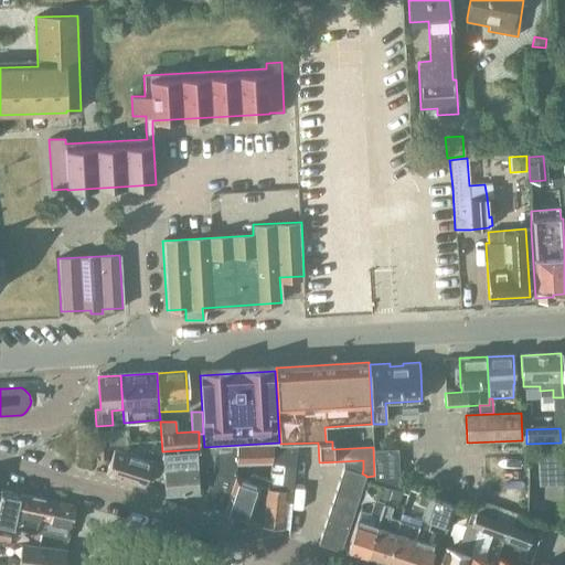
[(96,433),(97,445),(106,445),(126,444),(126,447),(126,451),(135,450),(134,441),(126,441),(125,430),(96,433)]
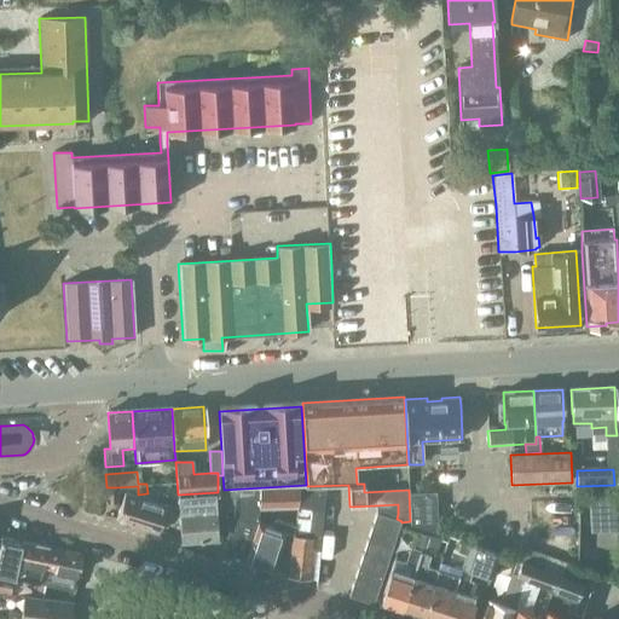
[(116,487),(106,487),(106,503),(117,503),(116,487)]
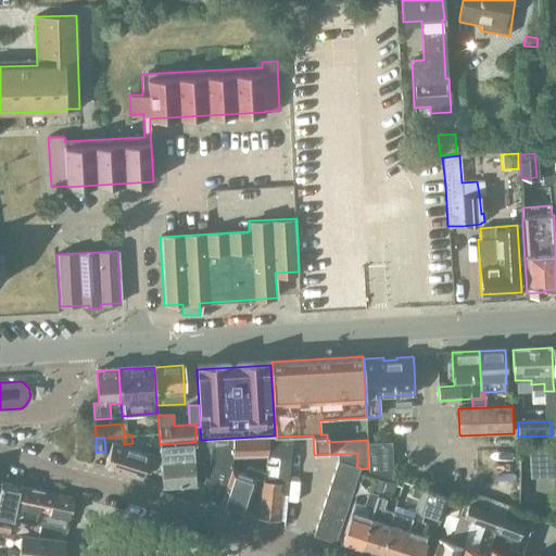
[(267,439),(260,439),(231,440),(231,456),(266,455),(267,439)]
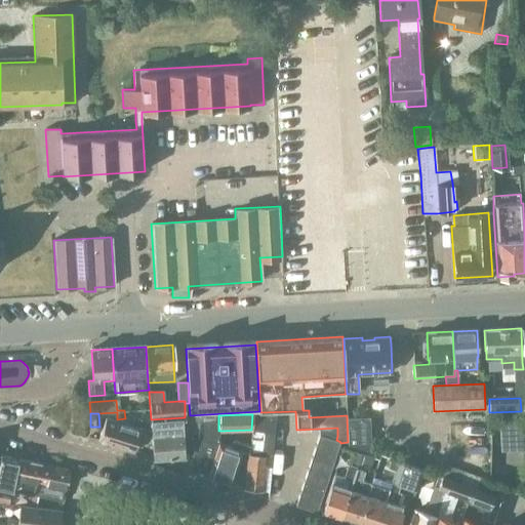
[(261,451),(249,450),(245,488),(260,490),(263,467),(271,467),(274,433),(275,416),(254,414),(252,431),(261,432),(261,451)]
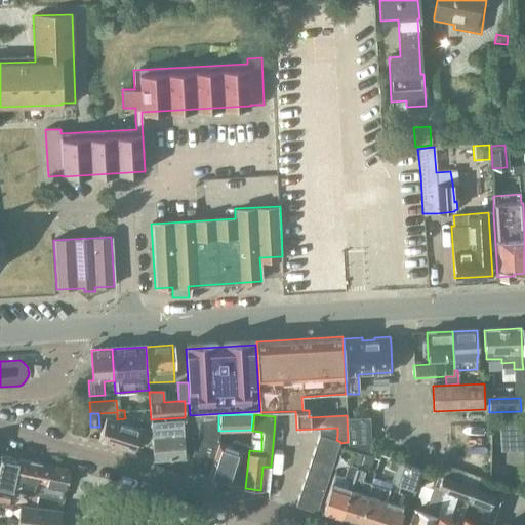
[(347,415),(348,442),(349,451),(371,449),(369,416),(353,417),(353,414),(347,415)]
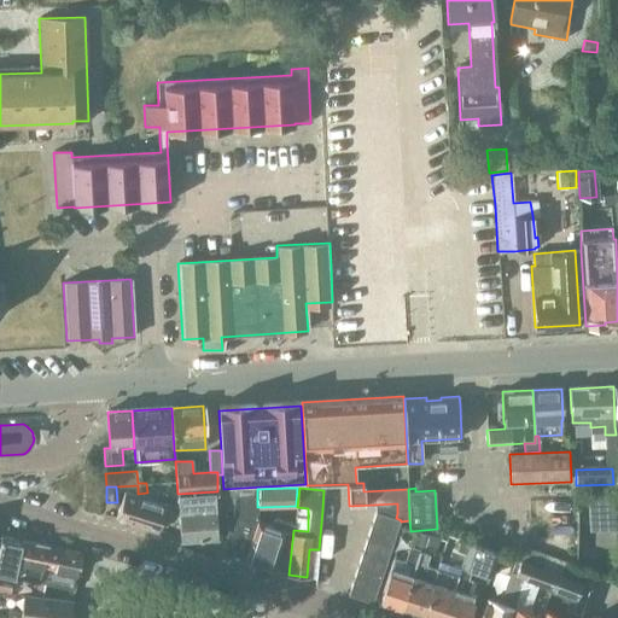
[(227,536),(222,552),(245,560),(258,522),(257,507),(257,489),(234,490),(234,495),(233,511),(233,518),(227,536)]
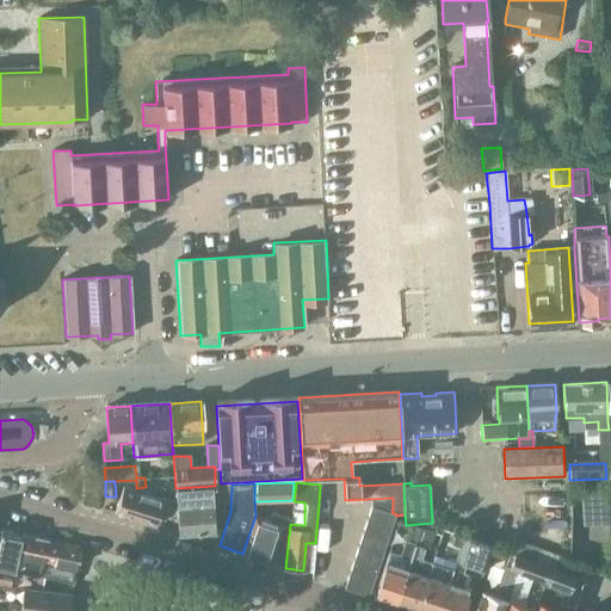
[(215,486),(176,488),(177,532),(215,531),(213,501),(213,492),(216,491),(218,491),(232,489),(232,485),(215,485),(215,486)]
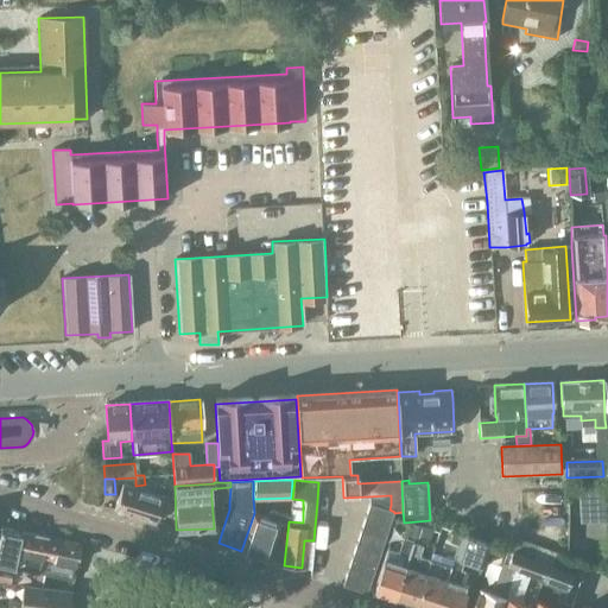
[(114,510),(154,523),(163,496),(122,483),(114,510)]
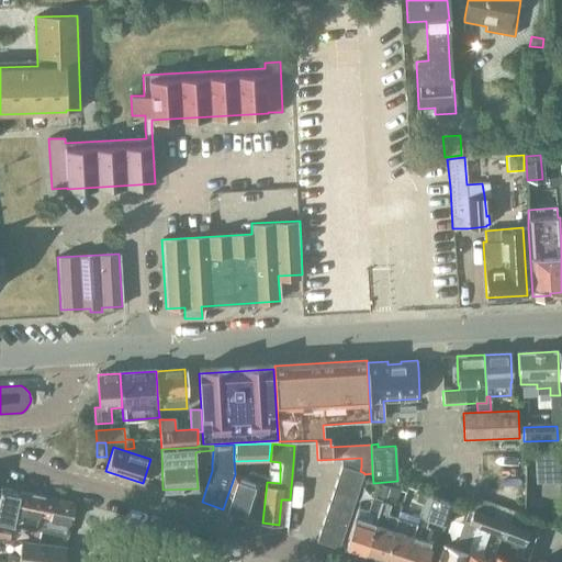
[(343,467),(334,491),(356,498),(364,474),(343,467)]
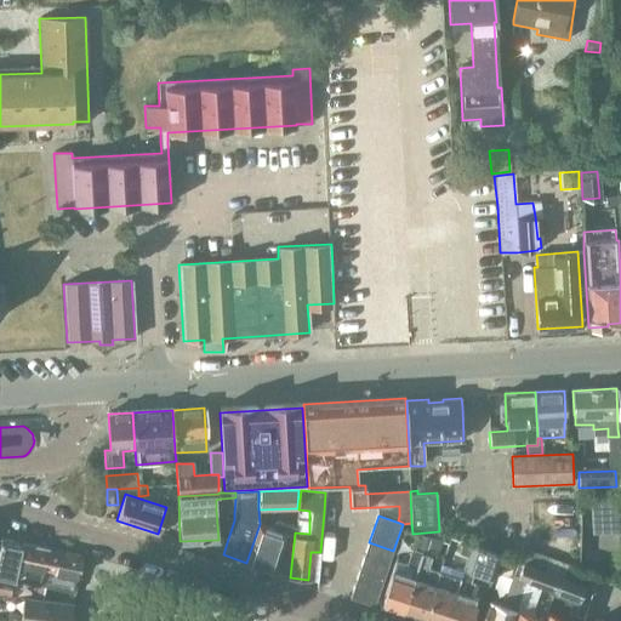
[(260,524),(246,563),(274,571),(290,577),(295,533),(296,527),(275,520),(272,529),(260,524)]
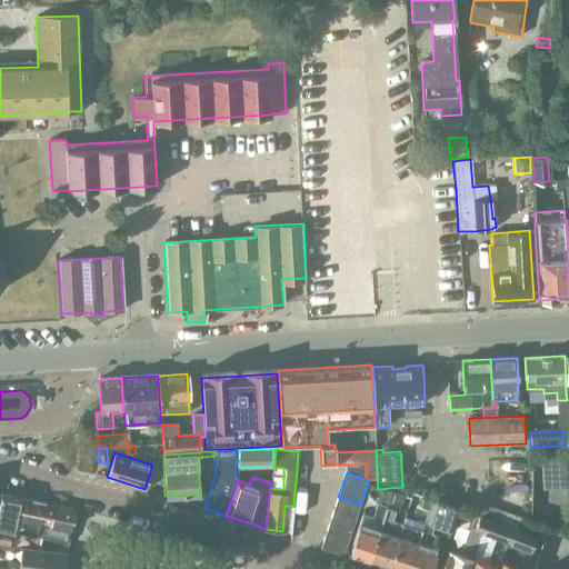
[(348,557),(368,563),(391,492),(382,490),(370,527),(359,523),(348,557)]
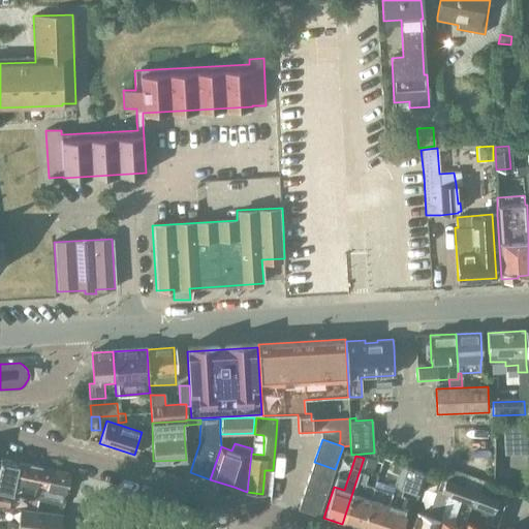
[(342,524),(358,528),(360,528),(375,487),(365,483),(372,461),(364,458),(342,524)]
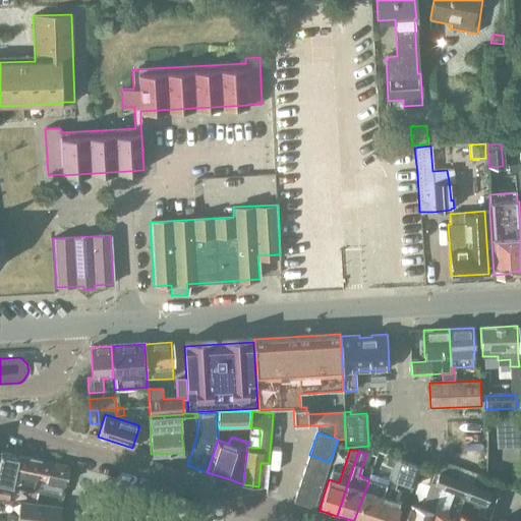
[(34,489),(36,479),(40,461),(1,453),(0,455),(0,483),(12,486),(13,484),(33,488),(34,489)]
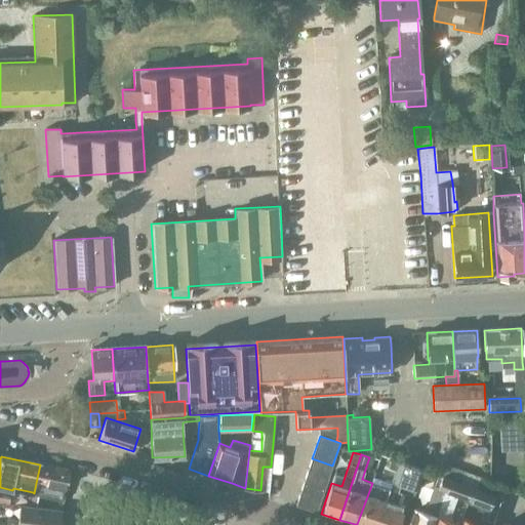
[(312,458),(308,471),(329,477),(332,466),(312,458)]
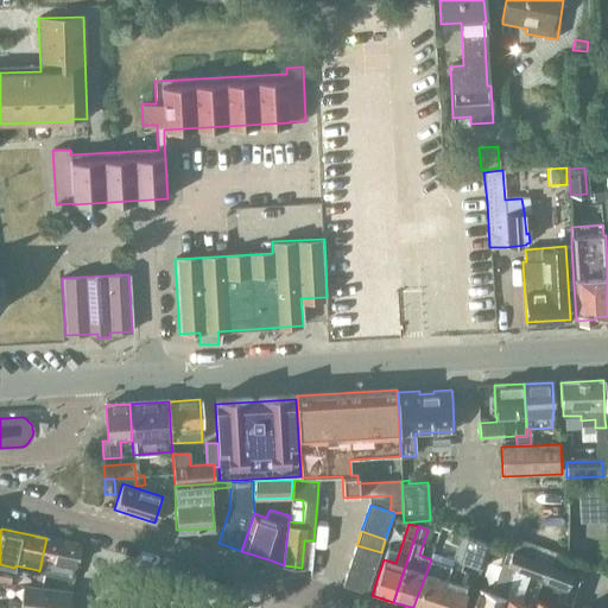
[(453,533),(449,543),(458,545),(462,536),(453,533)]
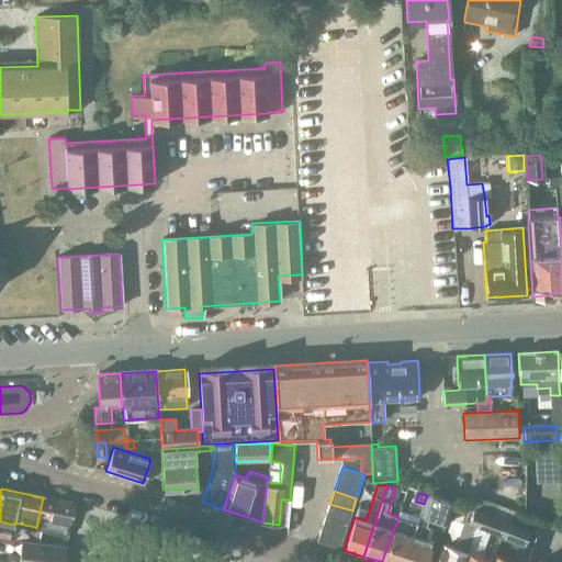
[(417,524),(404,561),(426,561),(433,542),(425,539),(428,528),(425,527),(428,517),(440,521),(437,531),(441,534),(451,504),(427,495),(424,504),(419,517),(417,524)]
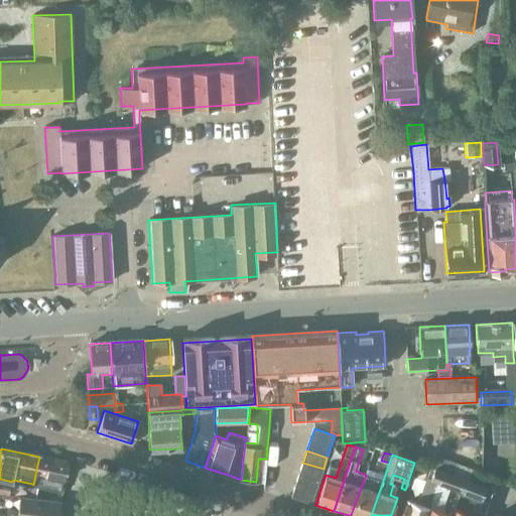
[(39,457),(35,475),(46,477),(44,487),(61,491),(68,463),(39,457)]
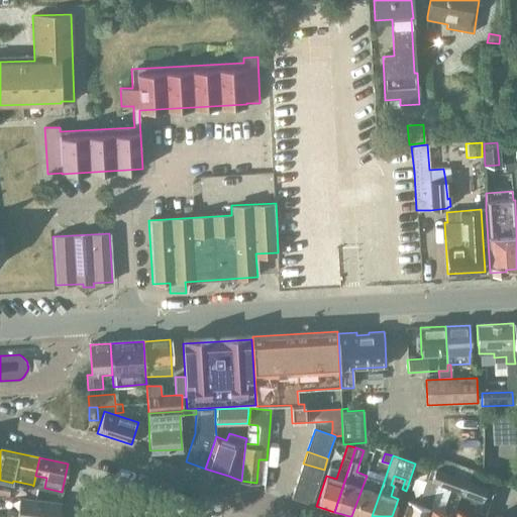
[(438,457),(434,470),(464,481),(480,486),(484,474),(438,457)]
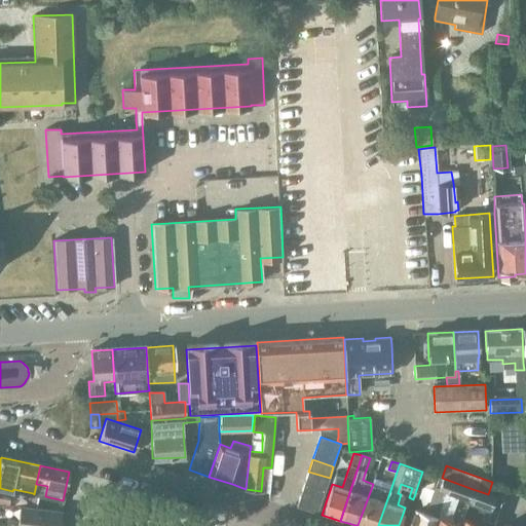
[(308,472),(304,483),(326,490),(330,478),(308,472)]
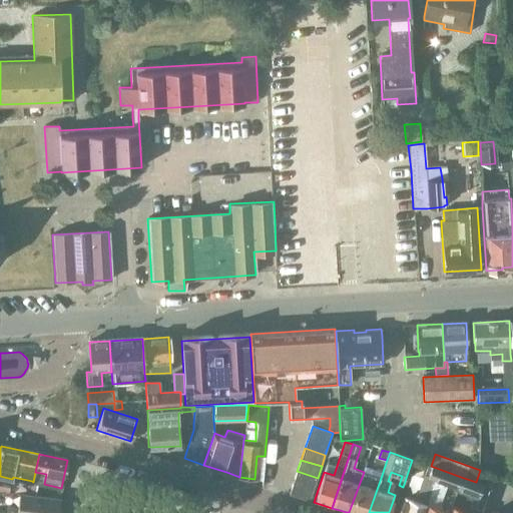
[(349,512),(369,512),(381,478),(383,472),(365,466),(364,472),(349,512)]
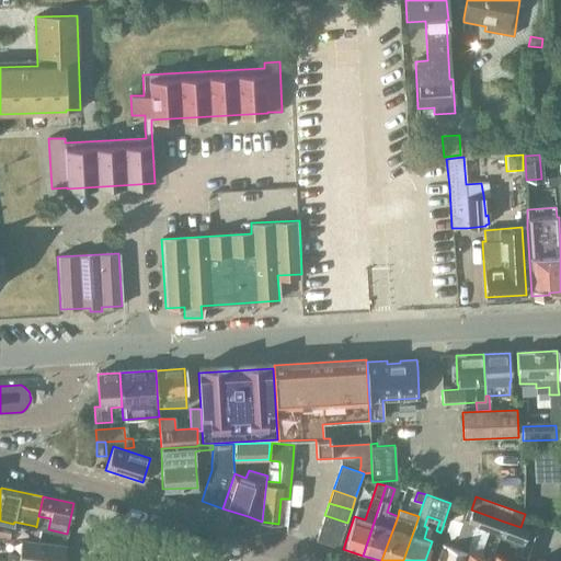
[(504,522),(471,510),(468,521),(476,524),(470,542),(482,547),(489,528),(501,531),(504,522)]
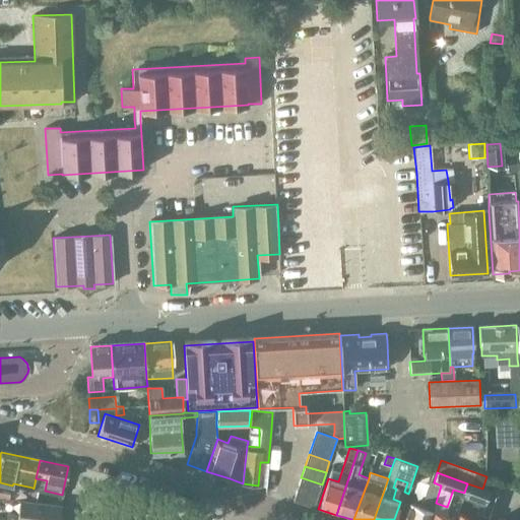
[(322,484),(301,477),(294,501),(314,508),(322,484)]
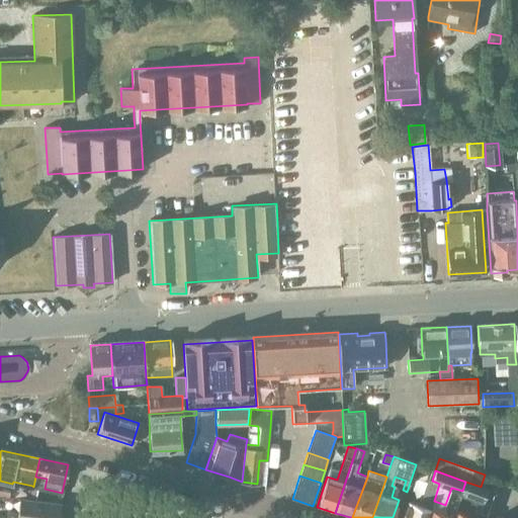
[(427,517),(431,510),(434,501),(439,484),(432,481),(427,479),(418,505),(408,502),(402,517),(427,517)]
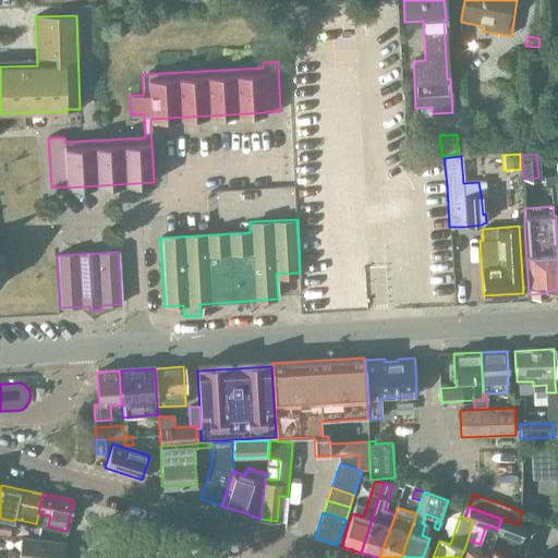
[(524,526),(518,524),(501,519),(498,529),(496,535),(519,543),(524,526)]
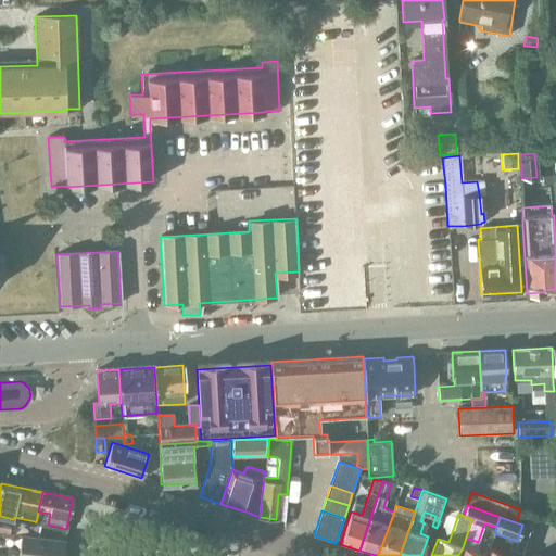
[(35,521),(30,538),(38,539),(41,523),(36,522),(35,521)]
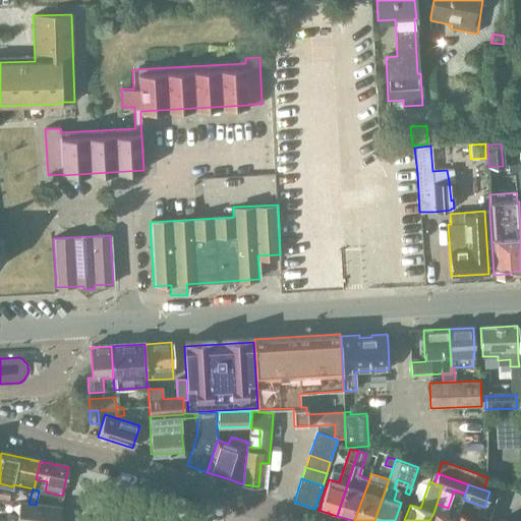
[(0,493),(0,500),(9,502),(10,495),(0,493)]
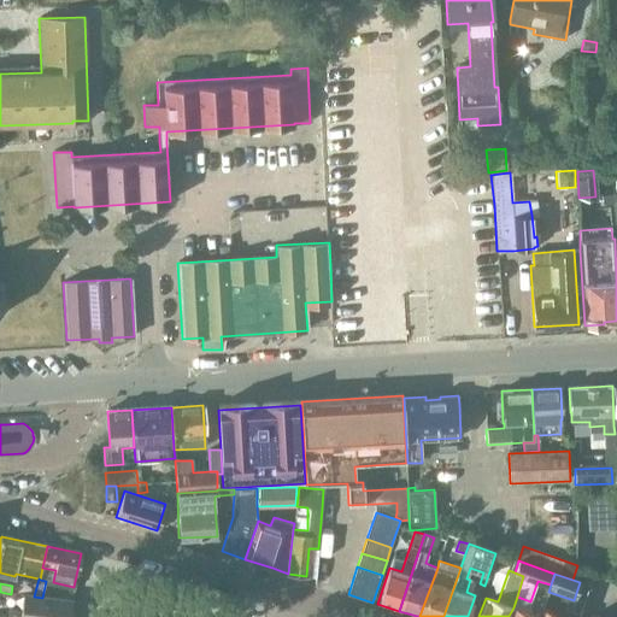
[(34,597),(24,595),(22,611),(7,610),(6,616),(69,616),(71,601),(56,599),(42,598),(34,597)]
